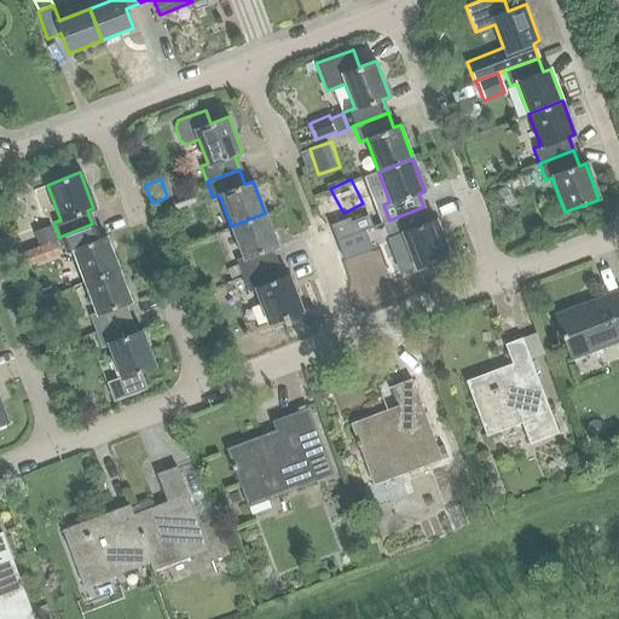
[(191,191),(172,198),(175,209),(196,202),(191,191)]
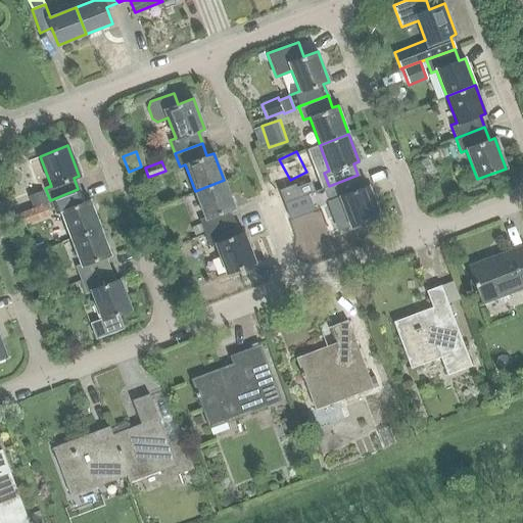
[(362,186),(358,175),(329,186),(333,199),(339,197),(349,226),(379,216),(368,184),(362,186)]
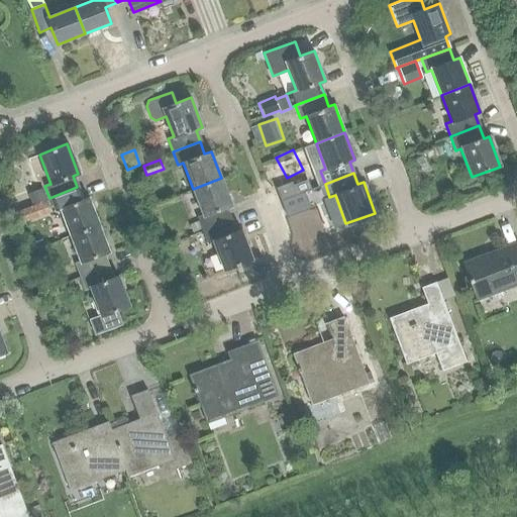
[(231,205),(221,178),(193,189),(203,215),(196,217),(201,230),(229,219),(225,208),(231,205)]
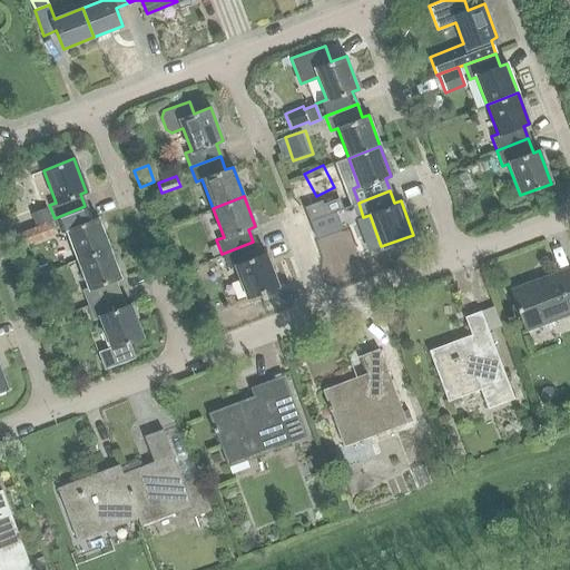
[(322,216),(316,202),(298,208),(304,223),(322,216)]
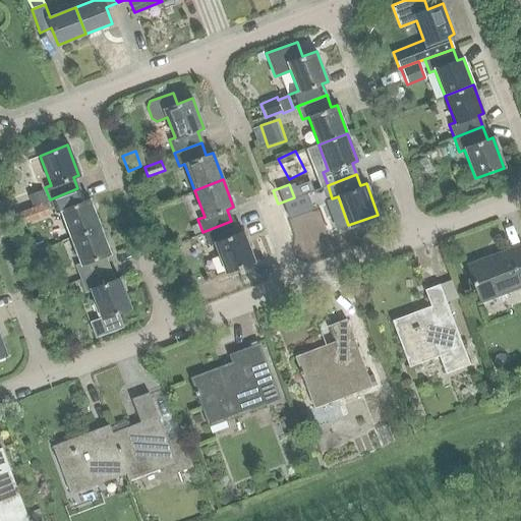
[(44,188),(27,194),(33,207),(48,200),(44,188)]
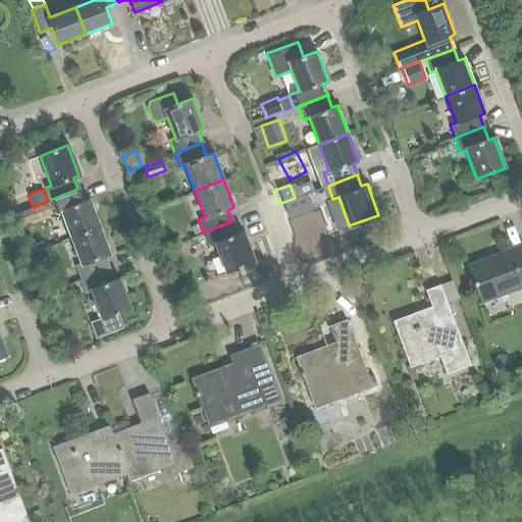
[(83,201),(77,189),(50,200),(55,213),(61,211),(70,238),(99,227),(88,199),(83,201)]
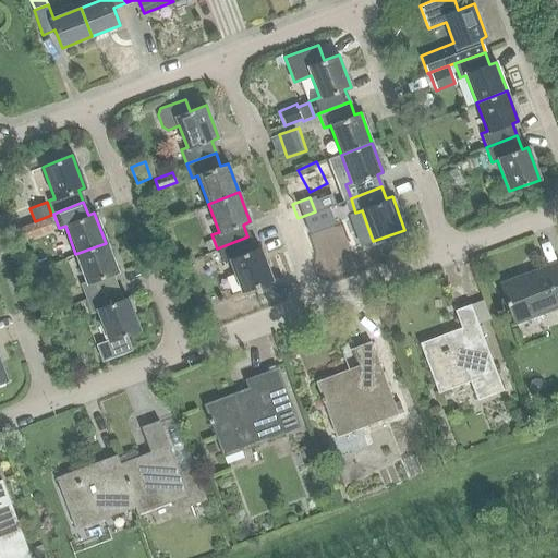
[(34,222),(20,228),(24,241),(39,235),(34,222)]
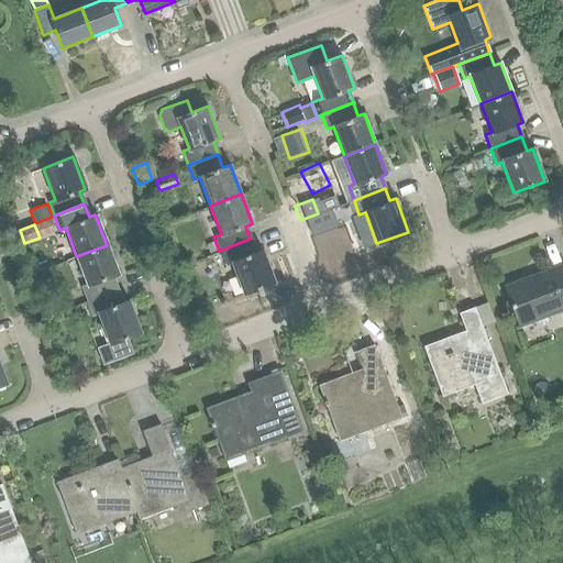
[(255,253),(250,239),(219,251),(224,264),(231,262),(243,295),(275,283),(262,250),(255,253)]
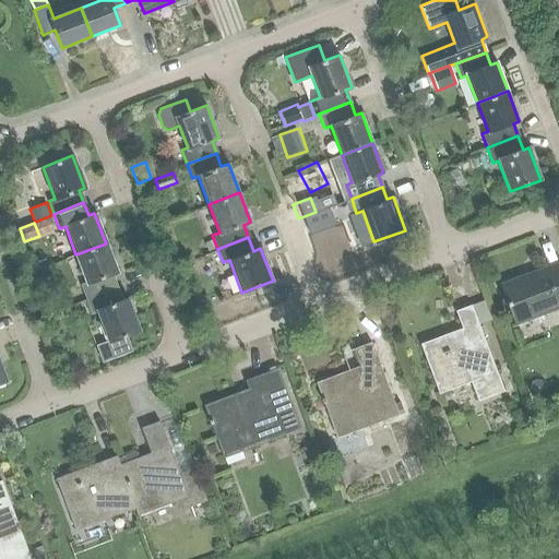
[(116,272),(106,244),(75,254),(86,282),(80,285),(85,298),(115,287),(110,274),(116,272)]
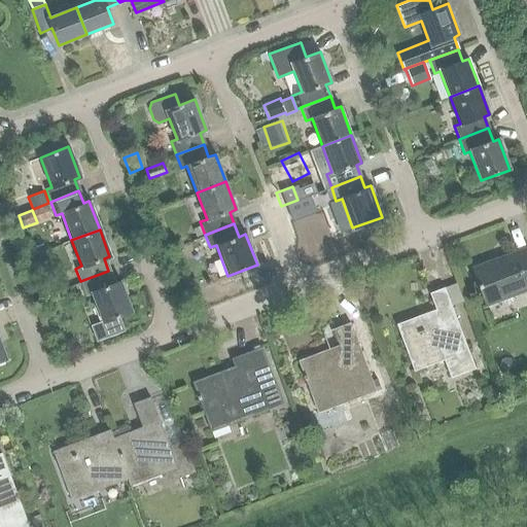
[(486,306),(526,289),(526,247),(471,269),(486,306)]
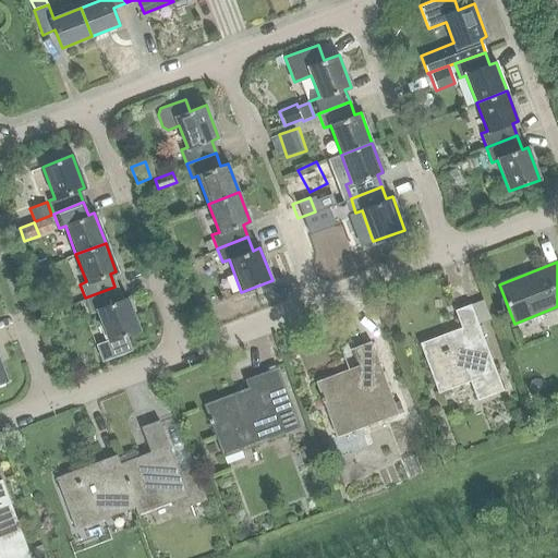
[(124,336),(138,330),(125,298),(120,300),(114,287),(85,298),(91,313),(96,311),(107,340),(100,343),(102,349),(98,351),(101,361),(130,350),(124,336)]
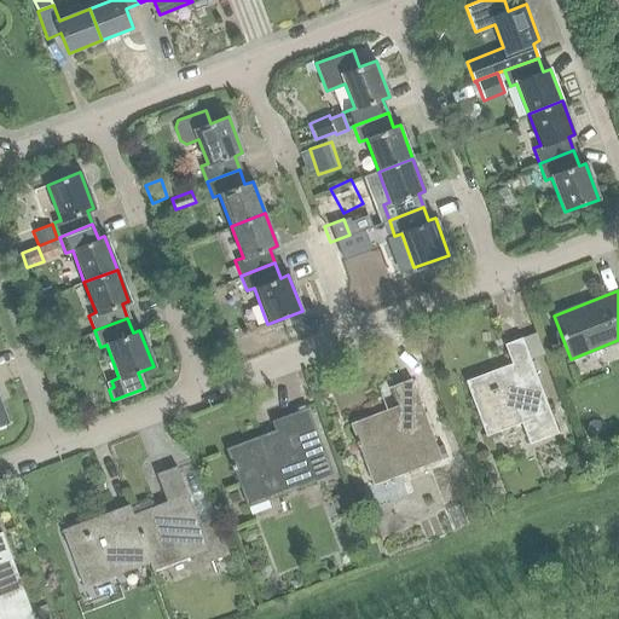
[(530,444),(557,433),(521,337),(503,345),(510,364),(466,381),(487,435),(522,422),(530,444)]
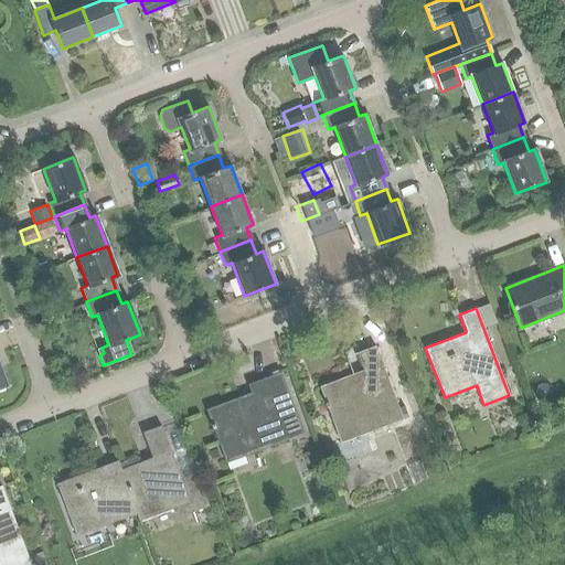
[(341,443),(403,419),(375,347),(358,353),(364,371),(320,387),(341,443)]
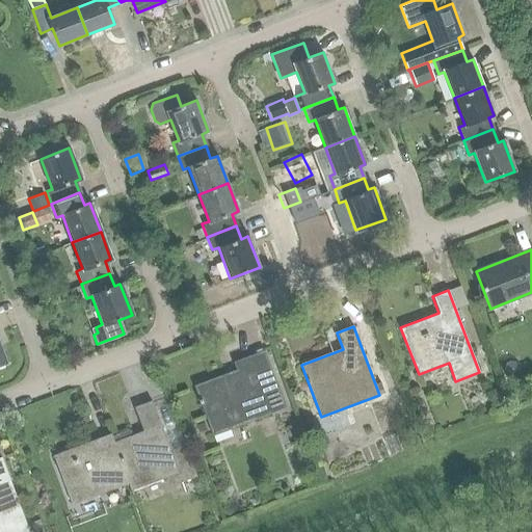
[(232,363),(235,370),(192,387),(213,434),(286,406),(273,374),(257,380),(247,356),(232,363)]
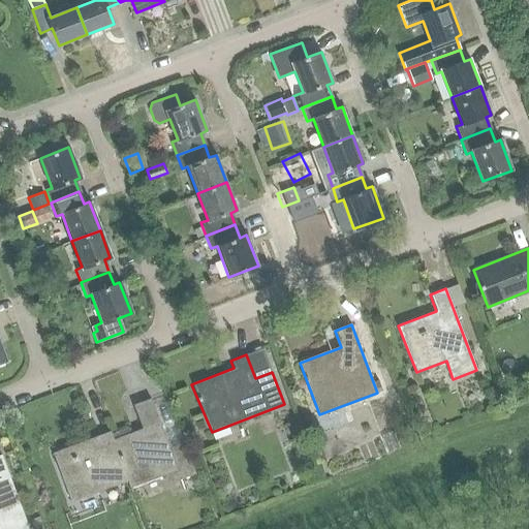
[(131,488),(163,475),(166,484),(194,473),(183,443),(169,448),(151,400),(133,406),(142,429),(130,433),(128,430),(124,428),(115,432),(113,435),(115,439),(113,439),(128,479),(128,480),(131,488)]
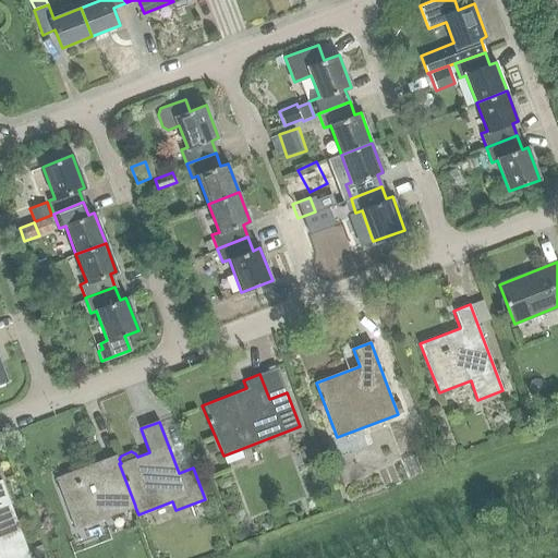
[(135,506),(119,463),(116,456),(57,477),(76,529),(135,507),(135,506)]
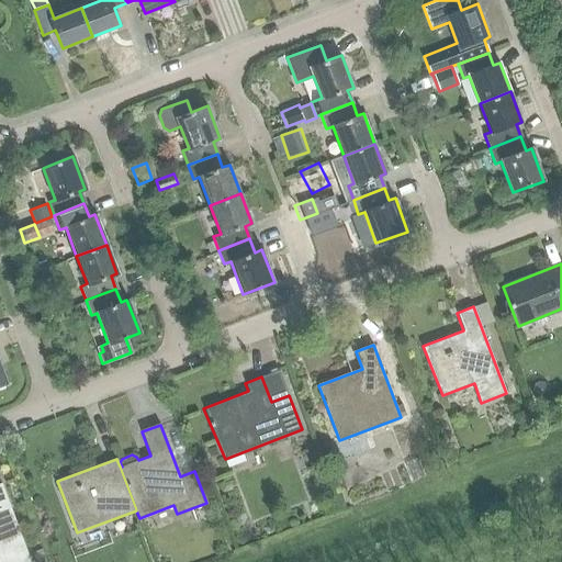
[(0,561),(30,561),(1,483),(0,483),(0,561)]
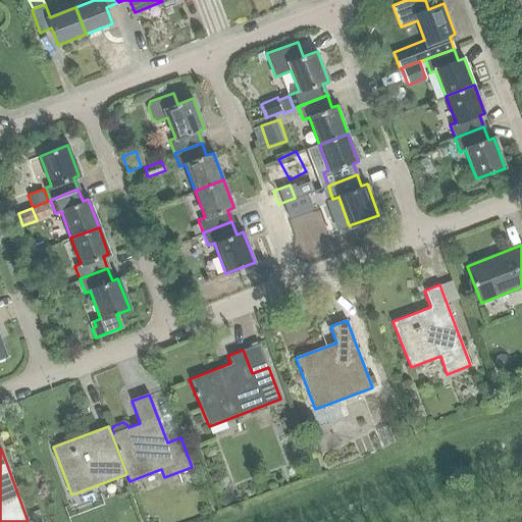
[(42,521),(39,512),(31,516),(33,521),(42,521)]
